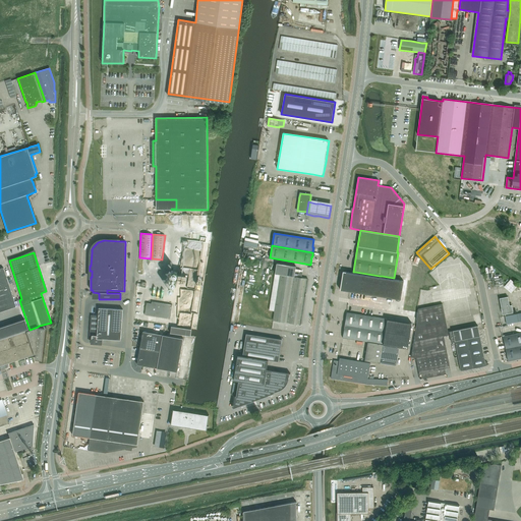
[(298,273),(298,275),(295,274),(296,267),(277,264),(275,274),(269,310),(275,311),(273,320),(300,325),(307,279),(301,278),(302,274),(298,273)]
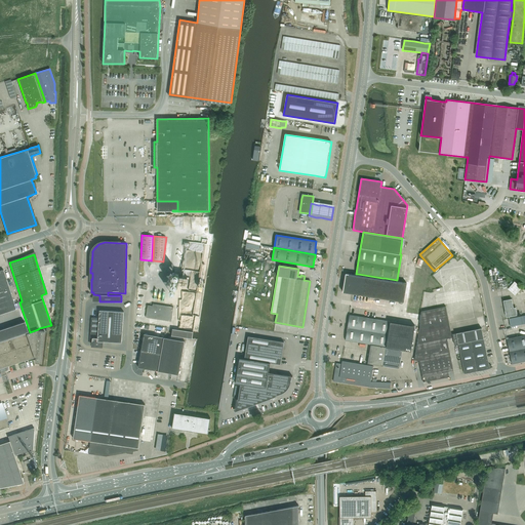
[(0,314),(16,309),(3,270),(0,270),(0,314)]
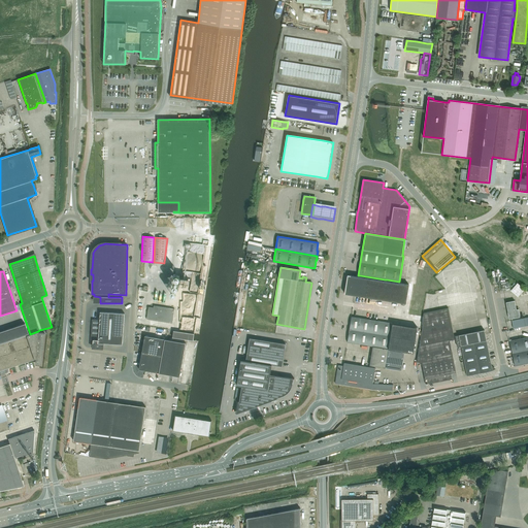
[(360,276),(358,276),(348,274),(344,294),(354,295),(405,303),(408,285),(387,281),(384,281),(360,276)]
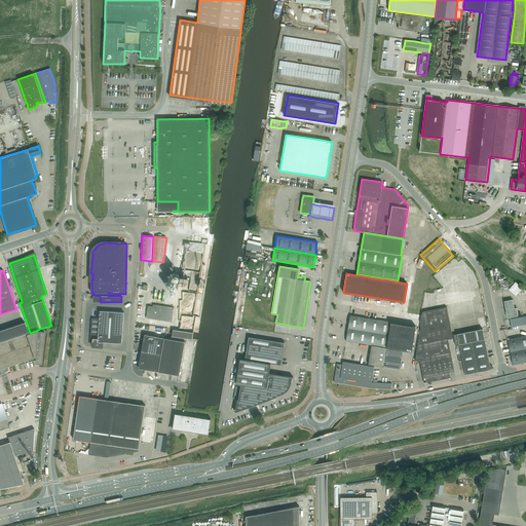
[(523,288),(515,282),(509,289),(516,296),(523,288)]
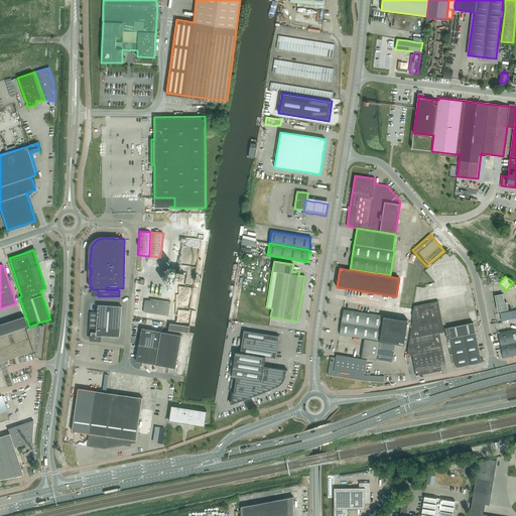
[(504,302),(503,293),(494,295),(498,311),(508,309),(506,302),(504,302)]
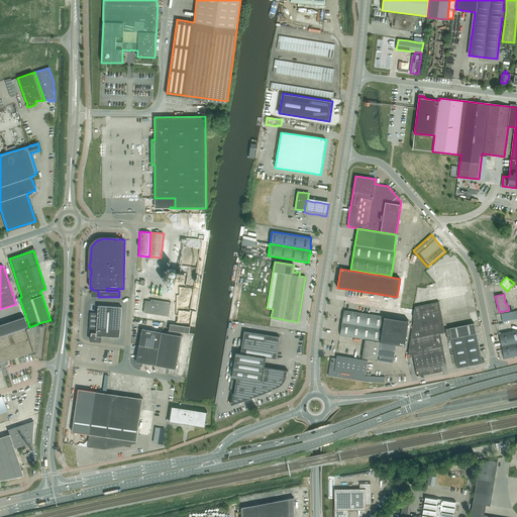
[(169,316),(171,302),(153,300),(153,302),(145,300),(143,312),(169,316)]
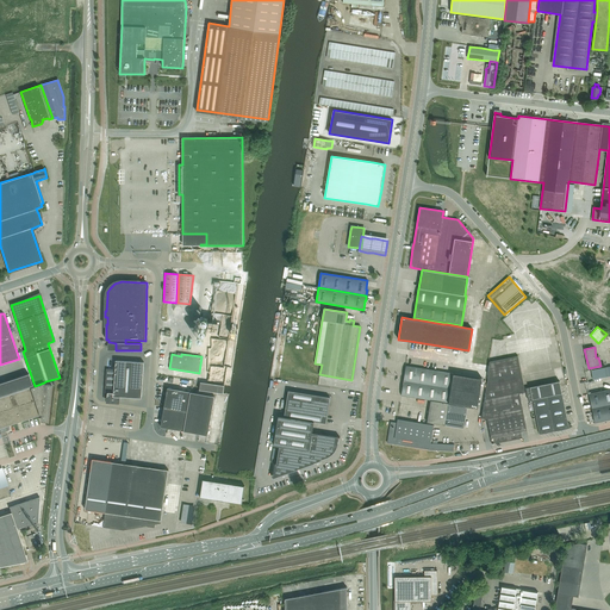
[(522,437),(521,431),(527,430),(520,393),(526,392),(518,356),(490,362),(487,374),(489,374),(481,418),(487,419),(491,437),(490,437),(491,442),(491,443),(493,443),(493,444),(495,444),(495,443),(512,440),(512,437),(516,437),(516,439),(522,437)]
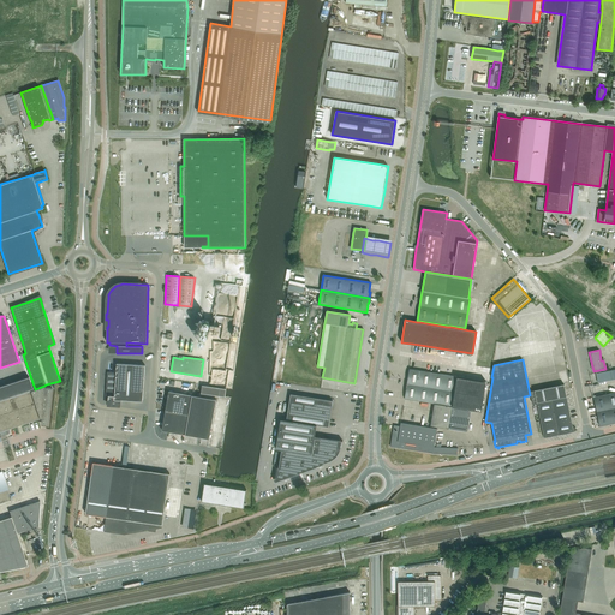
[(108,395),(108,405),(120,406),(120,400),(143,401),(145,365),(117,363),(115,390),(107,389),(106,395),(108,395)]
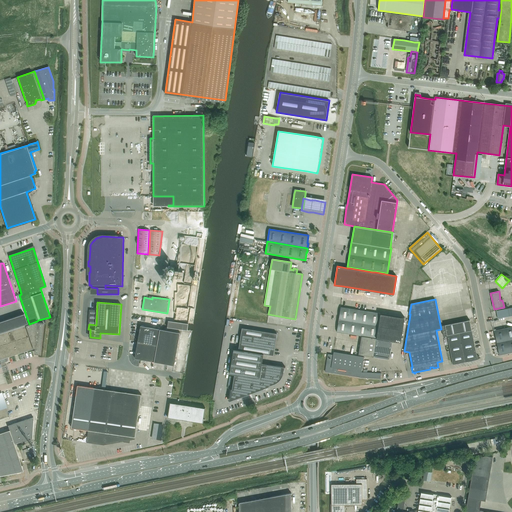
[(380,314),(341,307),(340,311),(339,320),(338,327),(337,331),(337,332),(361,336),(358,355),(373,357),(380,314)]
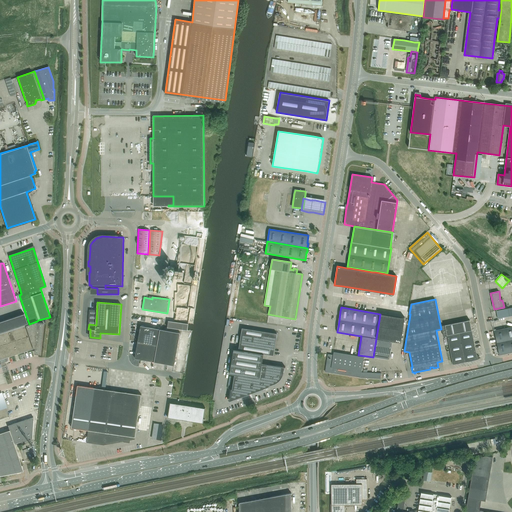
[(511,307),(496,310),(498,320),(511,317),(511,307)]
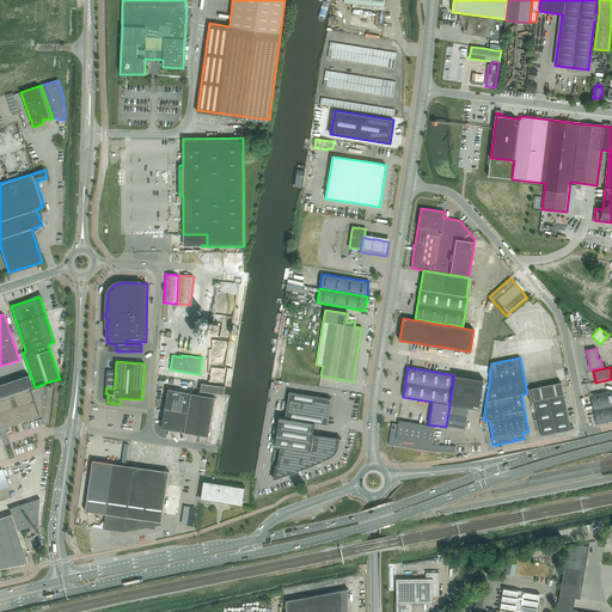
[(483,380),(454,375),(446,427),(465,429),(466,422),(469,408),(478,409),(483,380)]
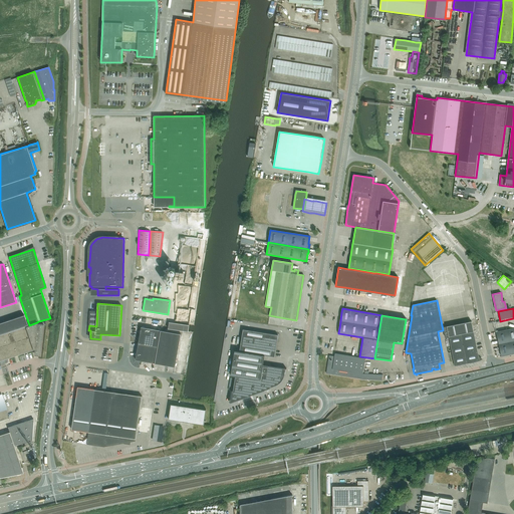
[(169,321),(168,328),(188,331),(189,324),(169,321)]
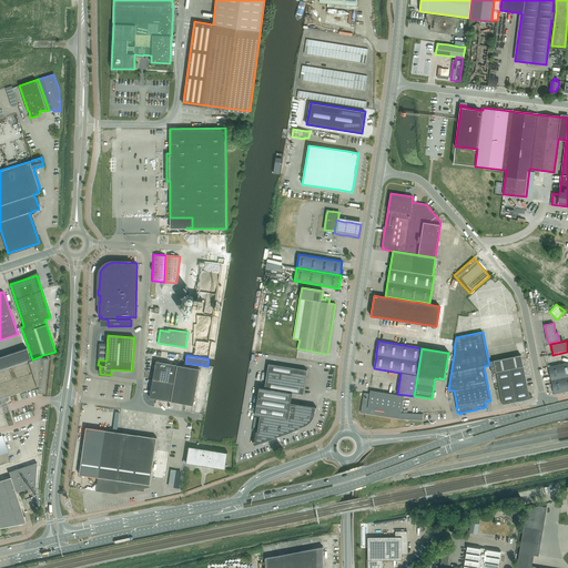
[(503,404),(524,399),(529,398),(520,355),(494,361),(489,362),(492,373),(496,372),(503,404)]
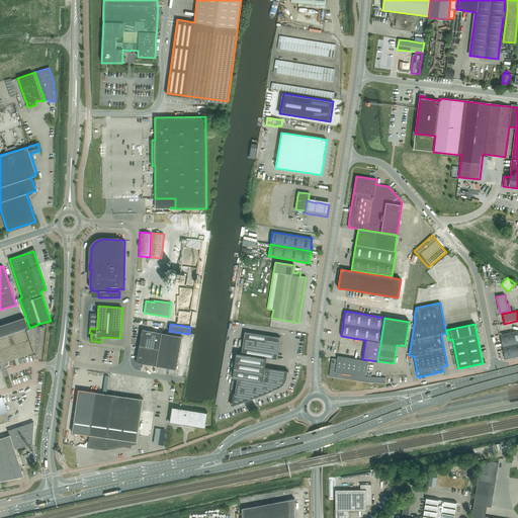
[(0,367),(6,365),(7,365),(8,362),(8,361),(33,353),(33,352),(34,352),(34,357),(40,358),(44,327),(37,326),(37,325),(29,328),(25,329),(0,337),(0,367)]
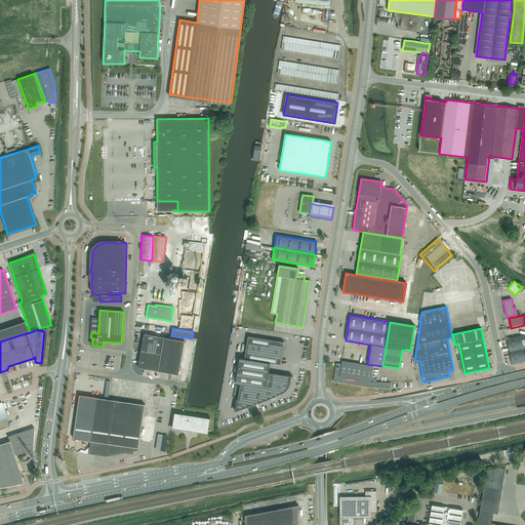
[(144,333),(140,351),(161,354),(162,351),(164,337),(162,336),(144,333)]
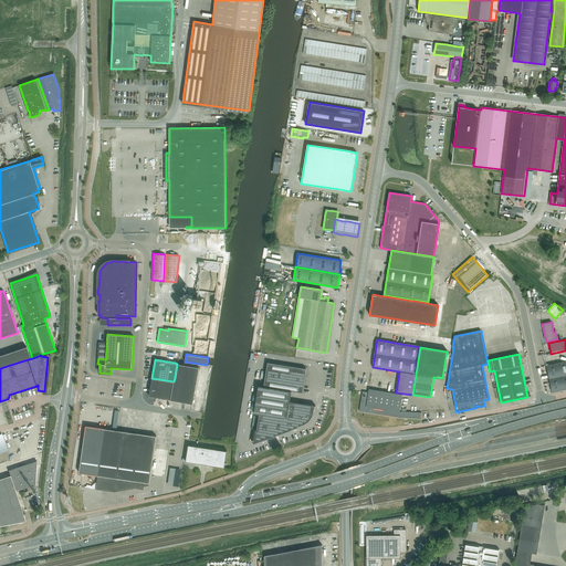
[(552,392),(565,389),(565,360),(546,365),(552,392)]
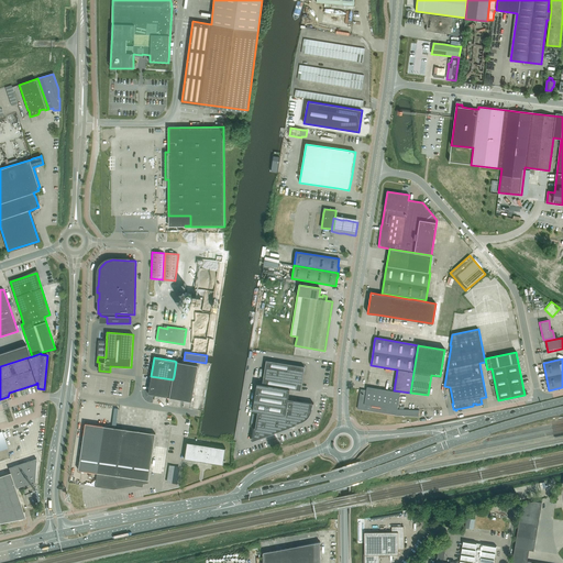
[(266,361),(262,384),(289,388),(289,389),(300,390),(305,366),(266,361)]
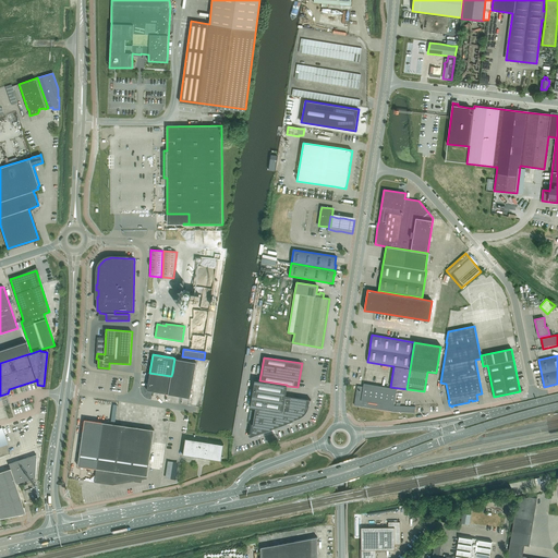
[(171,376),(168,393),(190,398),(194,376),(196,362),(174,359),(172,373),(171,376)]
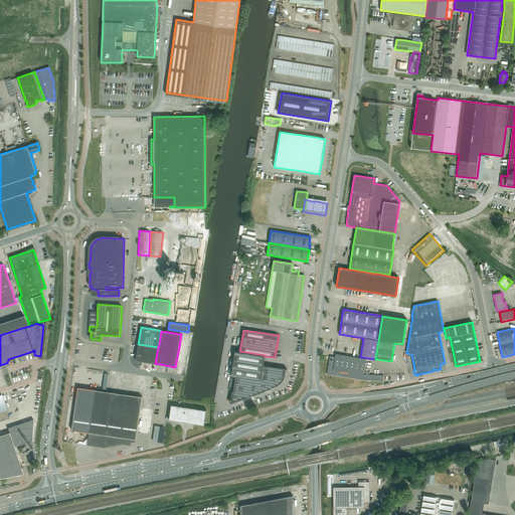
[(136,357),(136,360),(141,361),(149,362),(153,363),(155,363),(158,347),(138,344),(136,357)]
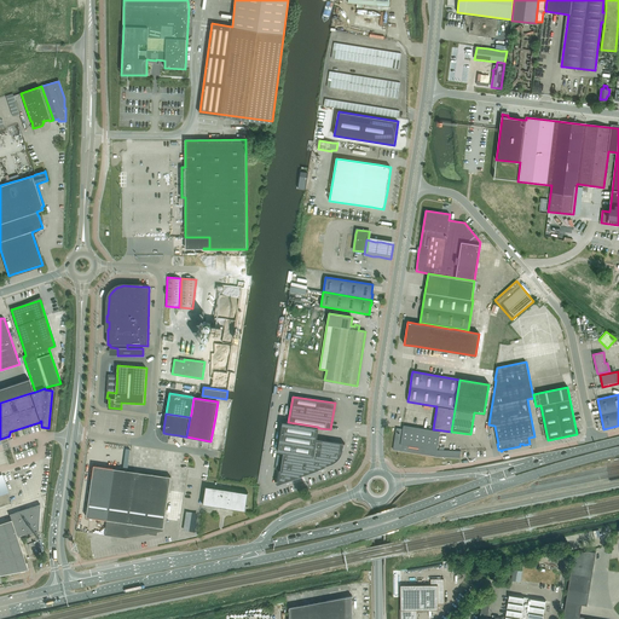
[(279,470),(277,485),(325,467),(324,467),(333,463),(334,463),(335,462),(336,462),(336,461),(337,460),(339,460),(339,458),(340,457),(340,456),(341,456),(341,455),(342,453),(342,452),(342,451),(342,450),(343,444),(345,444),(317,439),(318,428),(318,427),(288,422),(283,422),(277,452),(283,452),(281,470),(279,470)]
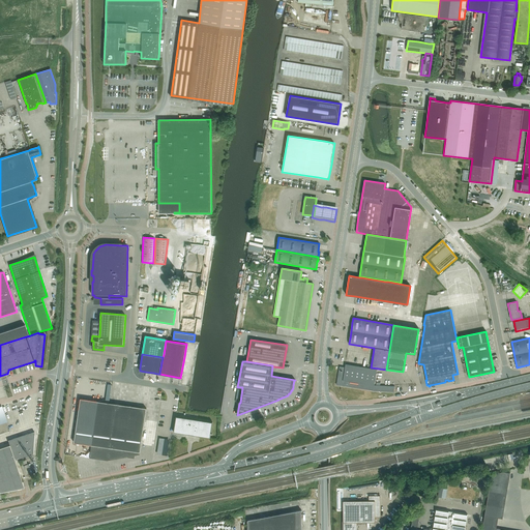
[(394,386),(381,386),(380,386),(380,382),(376,382),(376,385),(374,385),(377,370),(371,369),(346,364),(345,367),(340,366),(336,385),(343,386),(343,384),(345,385),(345,386),(374,390),(394,392),(394,387),(394,386)]
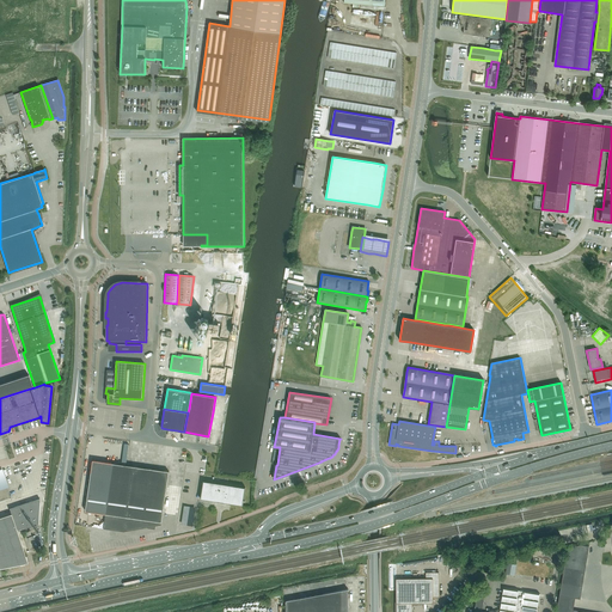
[(93,460),(85,510),(105,514),(103,528),(121,531),(122,532),(123,532),(161,525),(166,491),(169,471),(133,466),(132,466),(130,466),(127,465),(112,463),(93,460)]
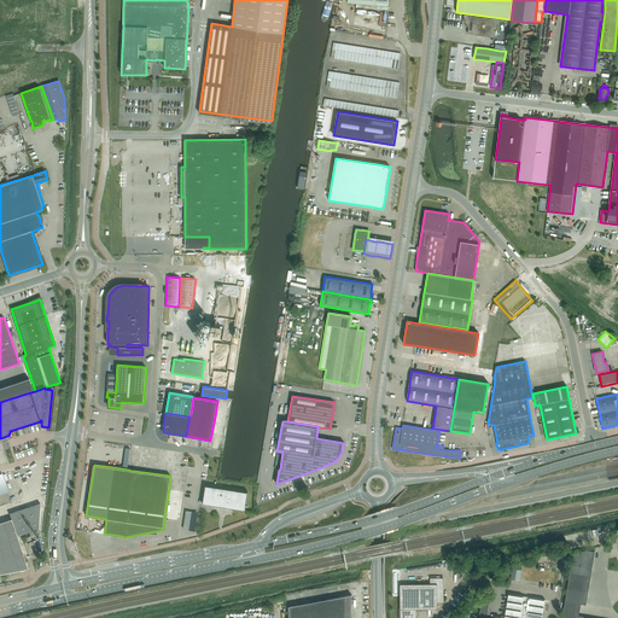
[(203,503),(221,507),(223,507),(245,511),(248,491),(205,485),(203,503)]
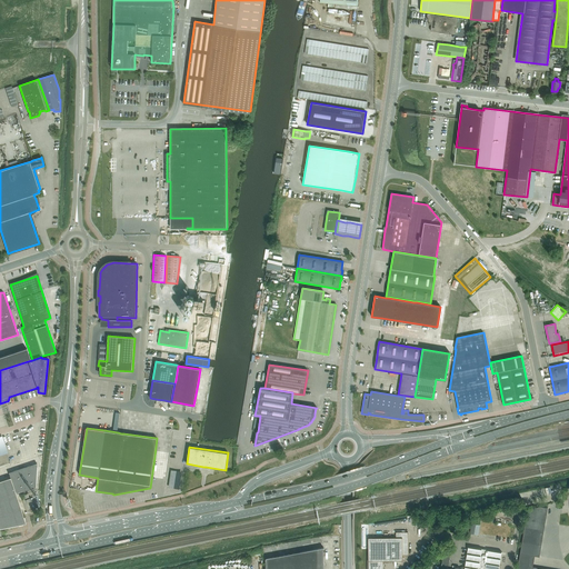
[(0,480),(0,528),(26,523),(16,493),(36,487),(37,463),(8,472),(10,478),(0,480)]
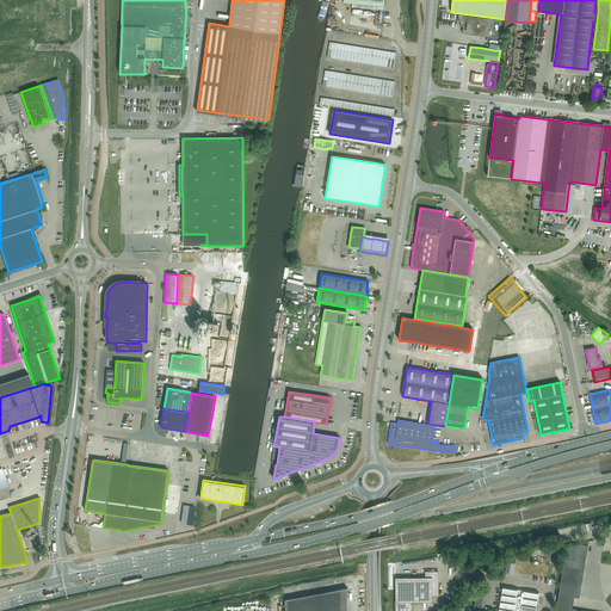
[(579,598),(587,545),(579,544),(566,548),(555,610),(580,610),(572,610),(574,597),(579,598)]
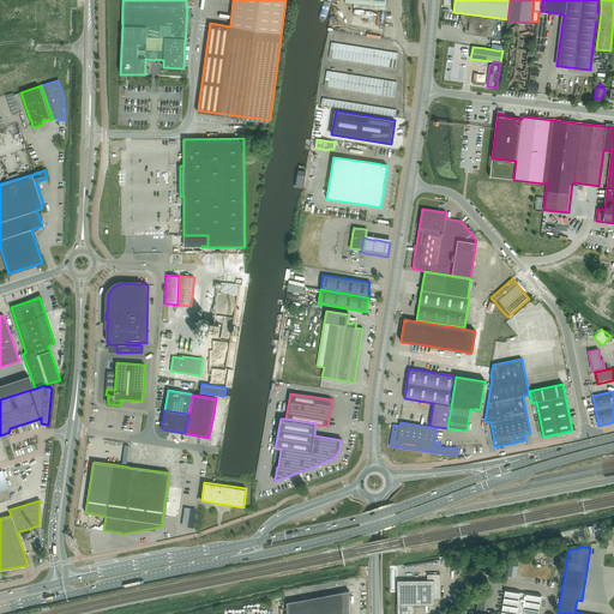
[(516,577),(517,566),(509,565),(506,576),(516,577)]
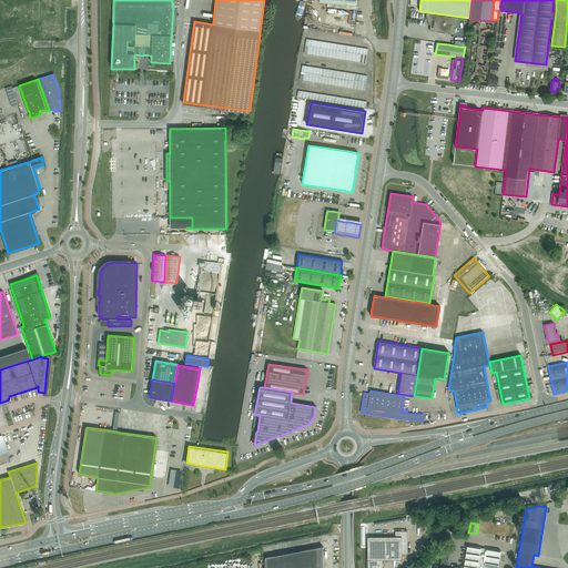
[(382,567),(382,566),(382,560),(402,560),(402,555),(407,555),(407,531),(395,531),(395,538),(367,538),(367,567),(382,567)]
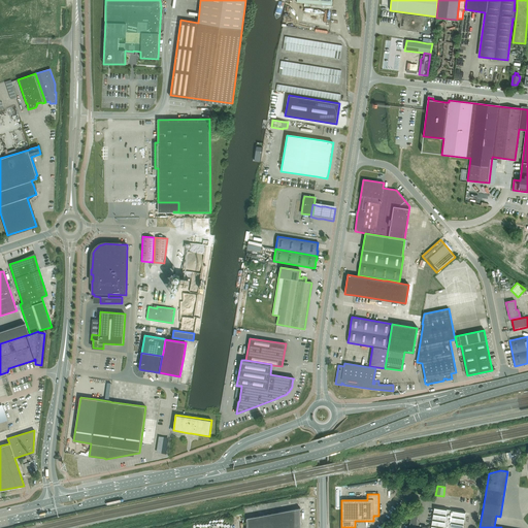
[(415,527),(419,509),(408,508),(408,510),(411,512),(408,527),(462,527),(465,513),(434,507),(430,527),(427,527),(422,527),(421,527),(415,527)]
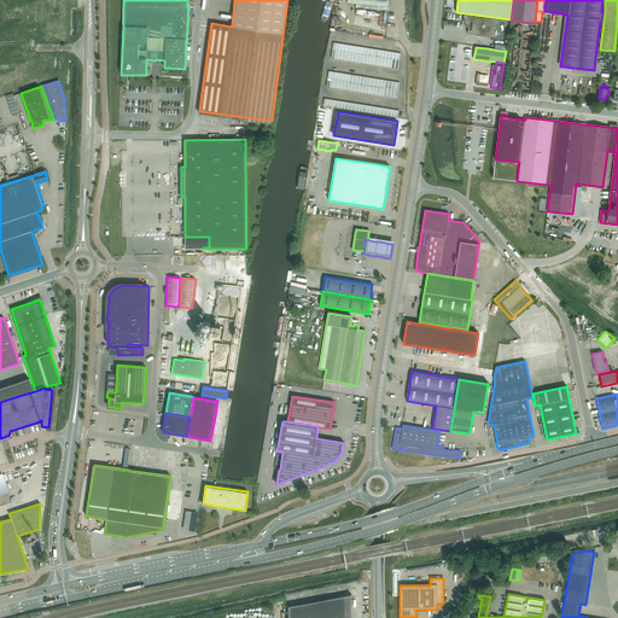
[(351,617),(351,595),(337,598),(289,607),(289,617),(351,617)]
